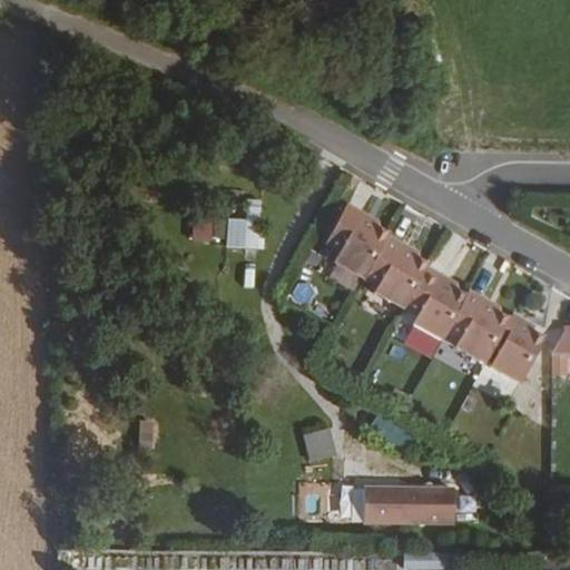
[(364,275),(389,233),(393,226),(344,200),(321,241),(336,248),(331,258),(364,275)]
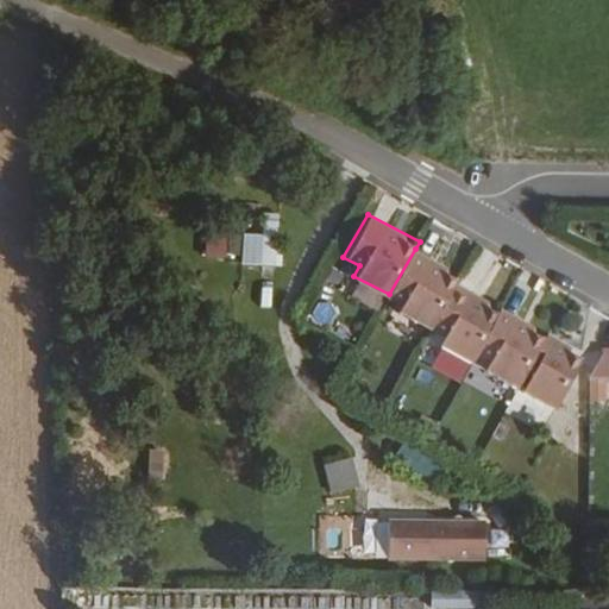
[(243,228),(243,267),(281,267),(280,228),(243,228)]
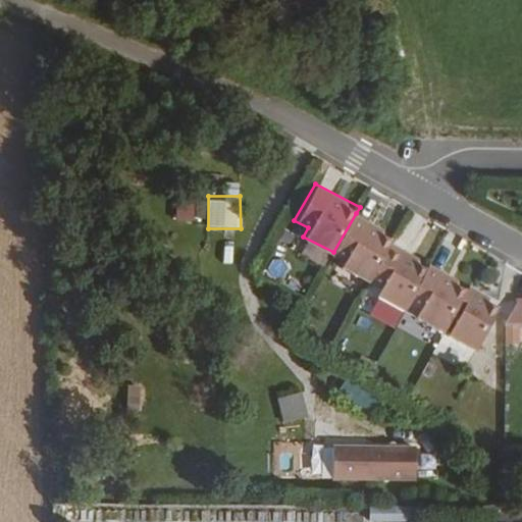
[(370,281),(390,244),(396,236),(356,213),(333,252),(345,257),(340,265),(370,281)]
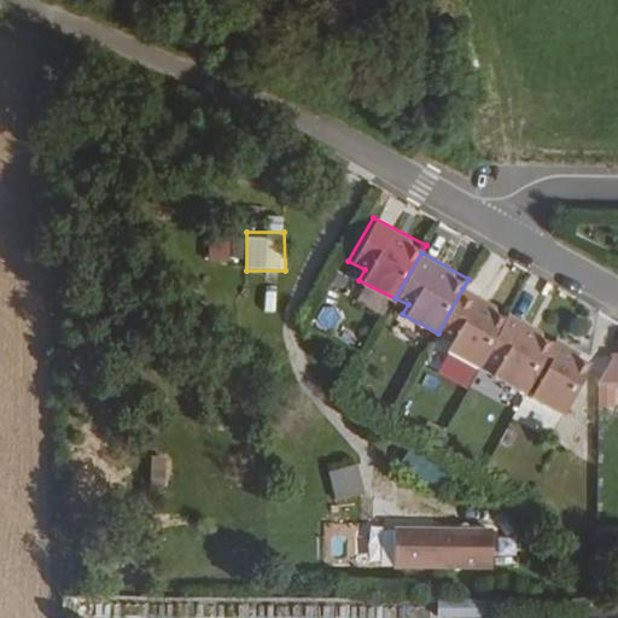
[(484,357),(509,312),(462,289),(438,333),(449,339),(444,349),(479,367),(484,357)]
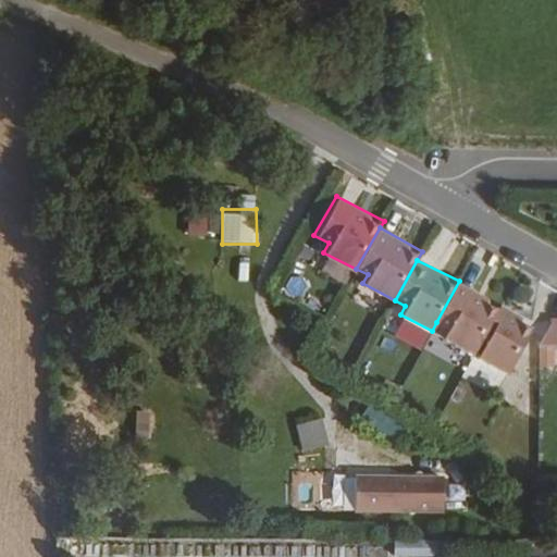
[(474,354),(502,305),(459,281),(436,322),(446,327),(441,336),(474,354)]
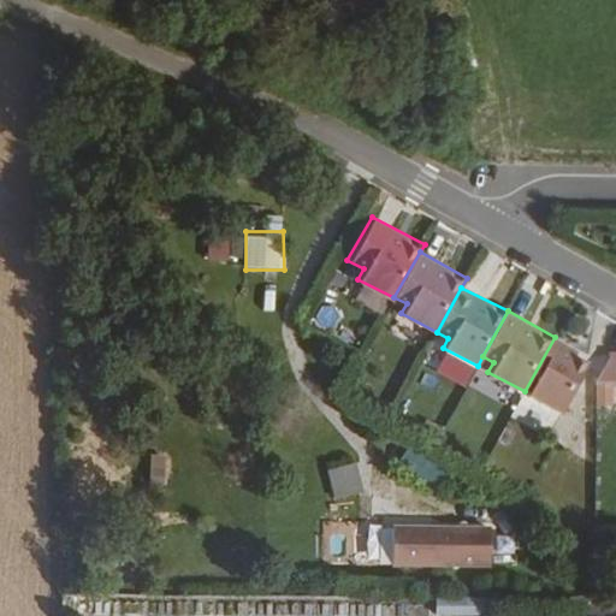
[(591,356),(555,337),(525,391),(563,412),(591,356)]
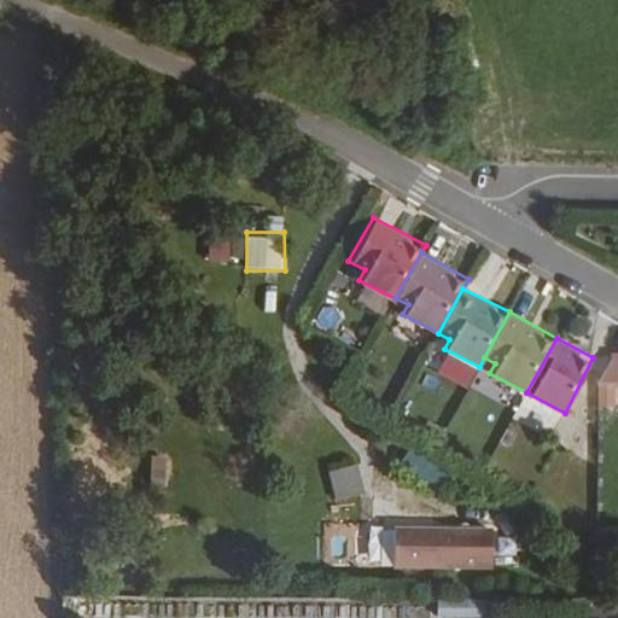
[(604,408),(617,407),(616,386),(617,386),(617,351),(601,353),(604,408)]
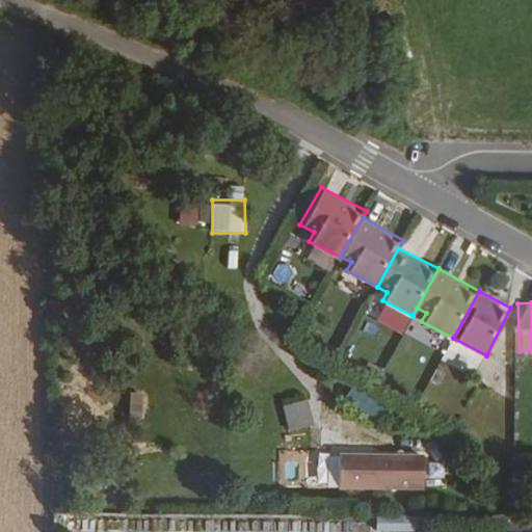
[(307,399),(281,407),(289,432),(315,425),(307,399)]
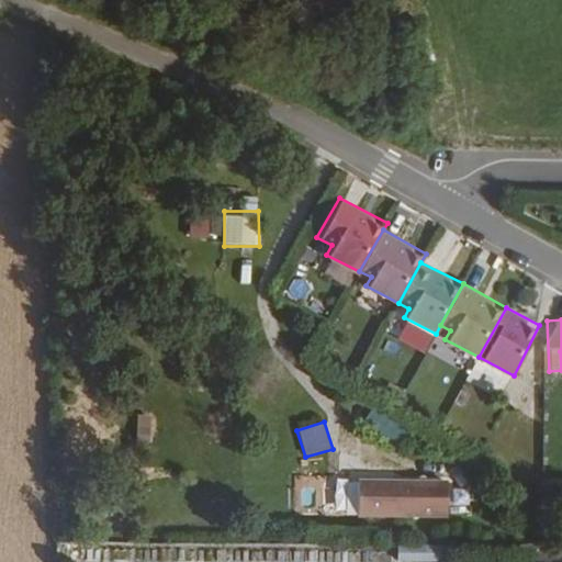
[(449,484),(359,483),(358,516),(447,517),(449,484)]
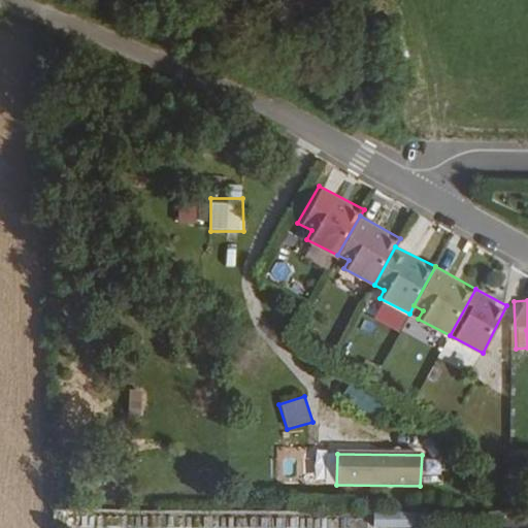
[(418,527),(419,512),(374,510),(373,527),(418,527)]
